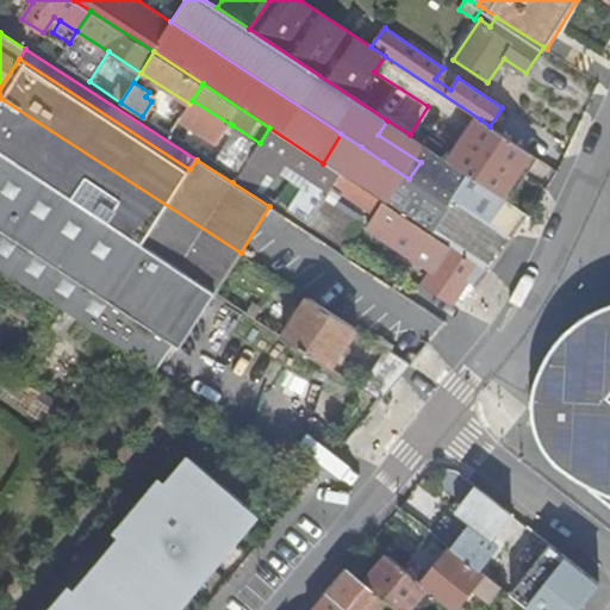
[(0,150),(216,291),(241,253),(0,98),(0,150)]
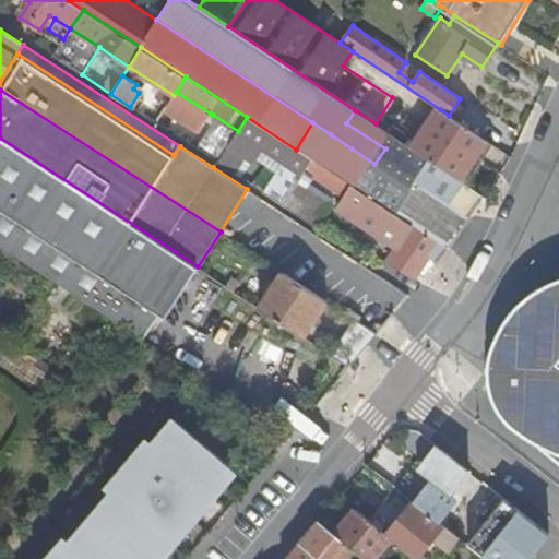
[(174,95),(164,110),(199,133),(211,114),(176,92),(174,95)]
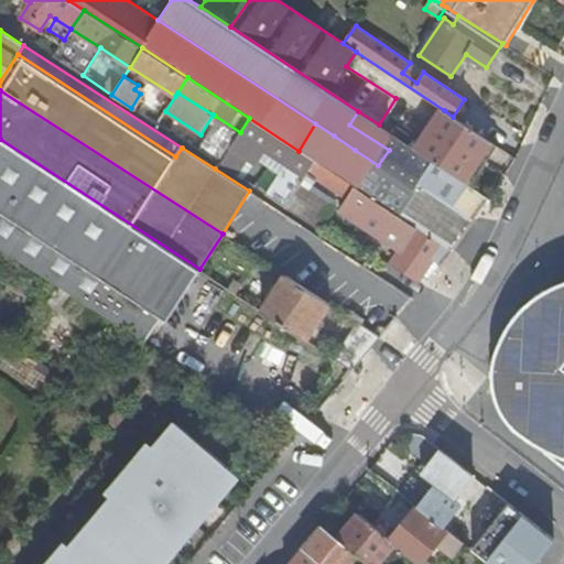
[(416,150),(465,183),(492,143),(453,117),(444,110),(416,150)]
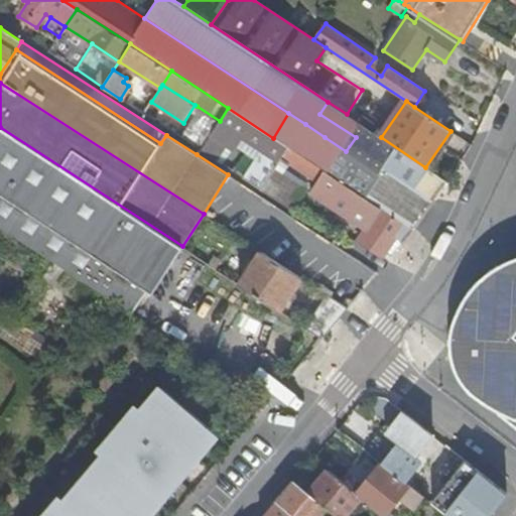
[(346,151),(378,172),(389,156),(375,147),(368,142),(367,137),(372,131),(347,114),(328,102),(319,114),(356,137),(346,151)]
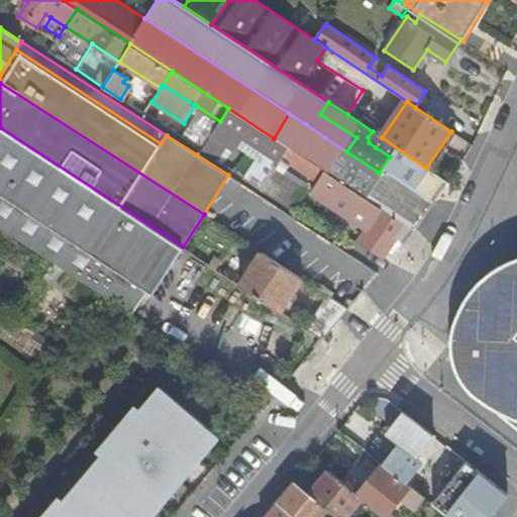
[(179,135),(201,149),(220,121),(197,106),(179,135)]
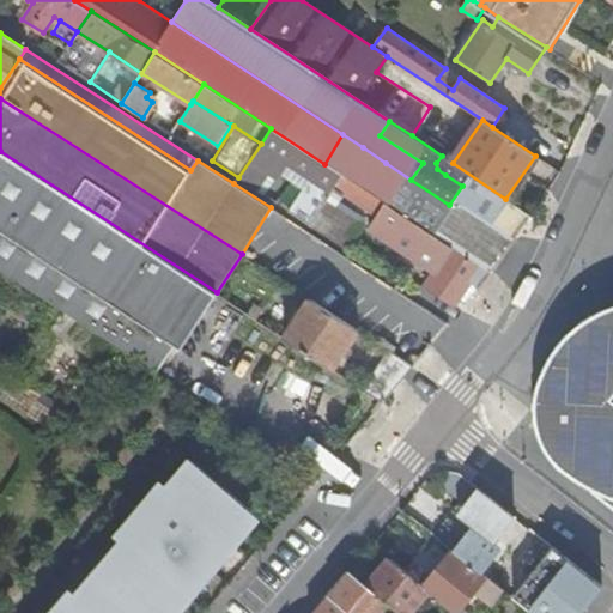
[(290,212),(311,225),(323,206),(343,176),(325,164),(271,128),(261,144),(238,177),(256,189),(273,163),(308,186),(290,212)]
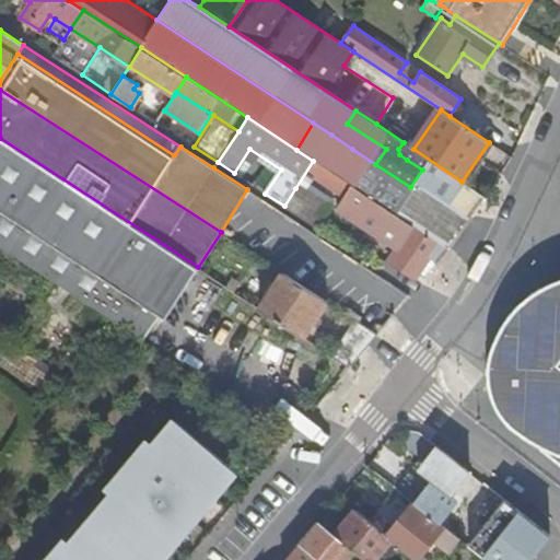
[(342,179),(374,200),(381,193),(361,176),(359,178),(321,152),(331,135),(313,123),(296,150),(313,161),(342,179)]
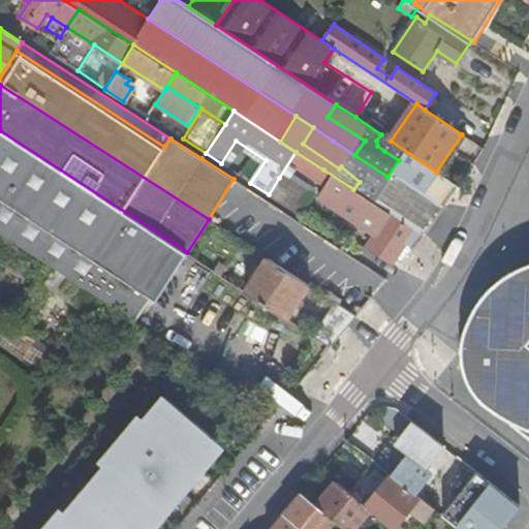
[(391,213),(426,236),(441,213),(387,177),(354,155),(333,141),(313,127),(303,144),(339,168),(341,166),(360,182),(353,189),(391,213)]
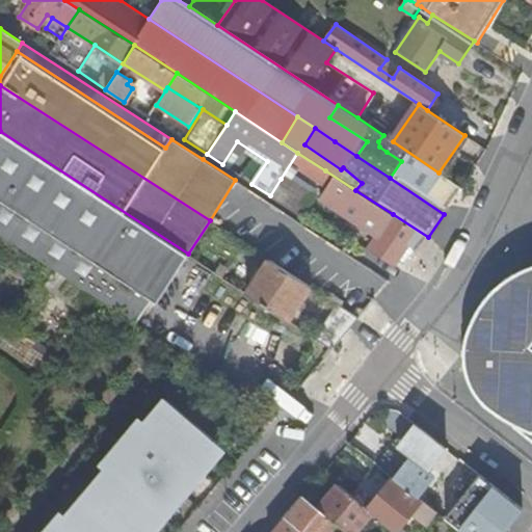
[(0,233),(134,320),(150,297),(156,301),(188,254),(0,131),(0,233)]
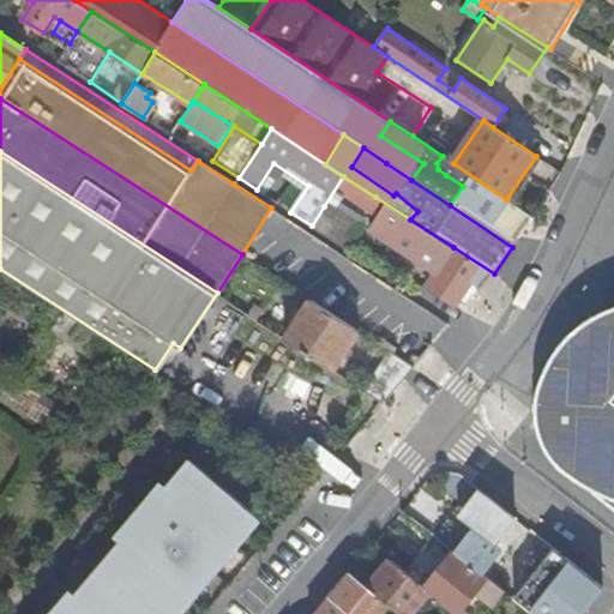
[(450,205),(512,247),(534,217),(512,203),(506,199),(453,163),(443,156),(437,163),(438,169),(446,175),(463,186),(450,205)]
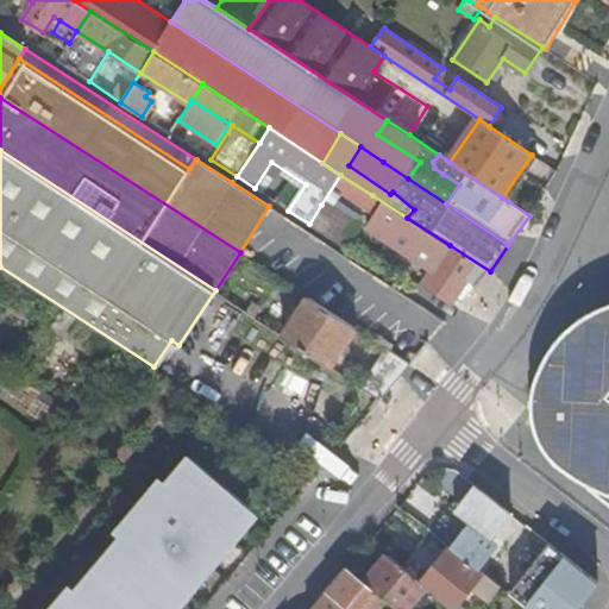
[(502,198),(508,201),(538,158),(532,155),(502,198)]
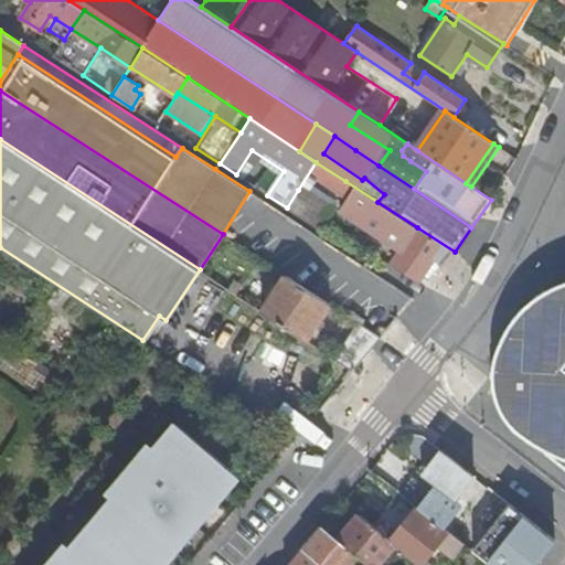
[(331,213),(342,195),(347,190),(342,187),(345,181),(316,162),(298,190),(331,213)]
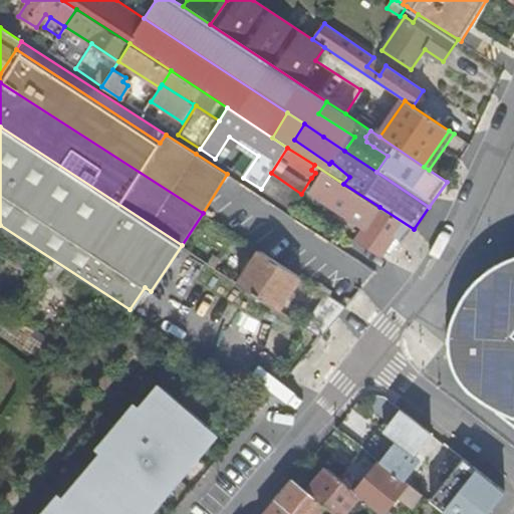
[(309,191),(364,228),(379,207),(343,184),(314,165),(311,170),(315,173),(311,178),(316,181),(309,191)]
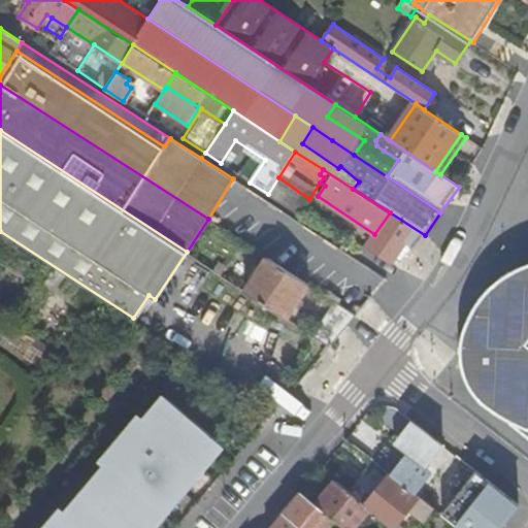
[(278,177),(268,194),(299,213),(309,199),(278,177)]
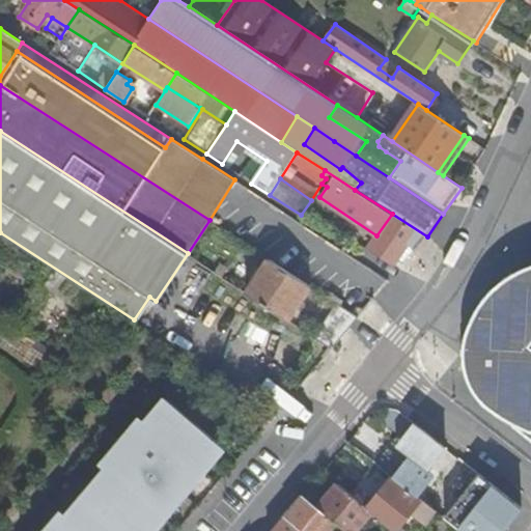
[(397,260),(403,264),(418,247),(427,236),(392,214),(376,235),(368,247),(394,264),(397,260)]
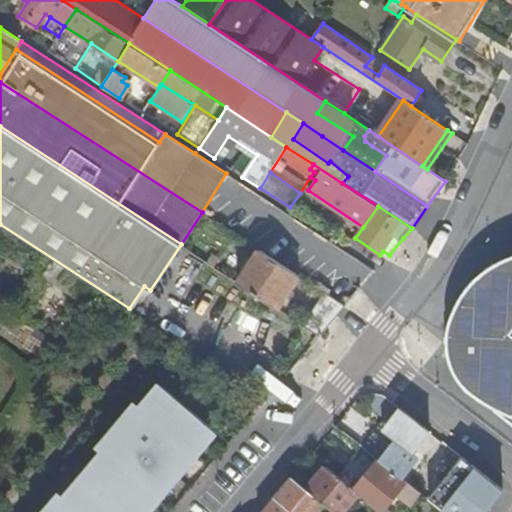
[(238,282),(278,307),(300,276),(260,250),(238,282)]
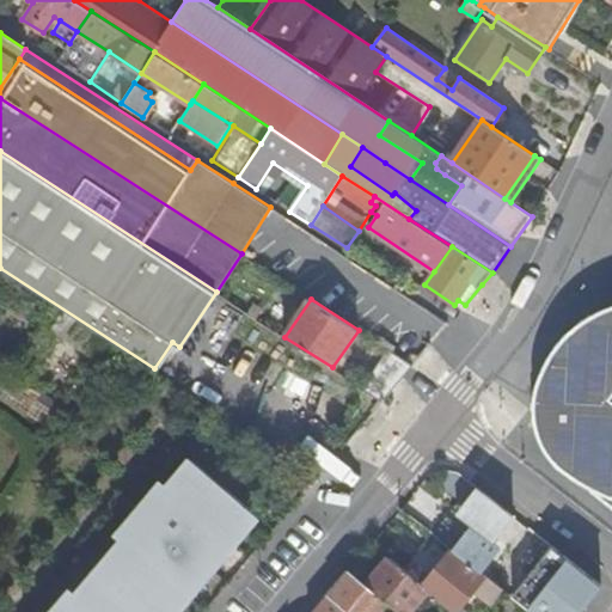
[(544,456),(554,469),(574,482),(591,493),(607,500),(611,500),(611,304),(601,308),(587,316),(577,323),(567,331),(556,343),(546,356),(540,369),(534,383),(531,396),(530,408),(532,424),(536,440),(544,456)]
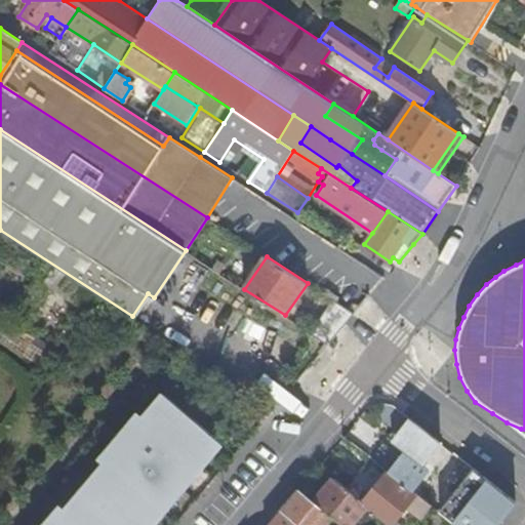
[(54,270),(44,284),(84,310),(93,295),(54,270)]
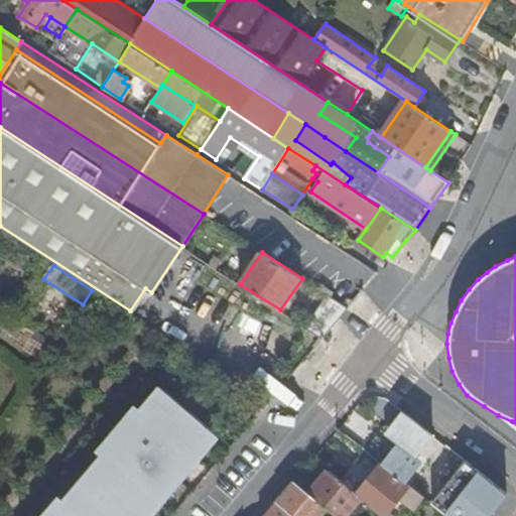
[(328,294),(331,296),(334,292),(323,285),(320,289),(328,294)]
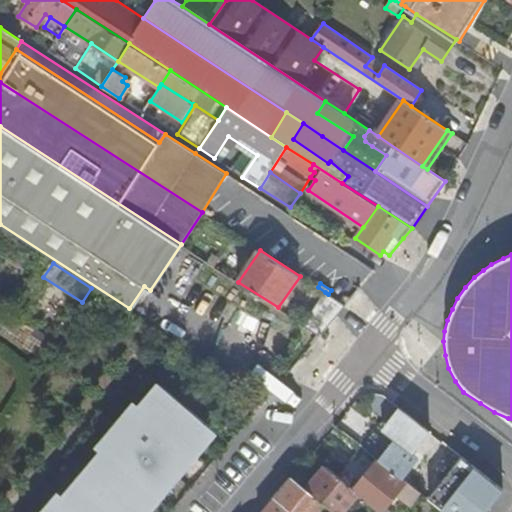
[(302,323),(321,336),(346,306),(328,294),(325,292),(302,323)]
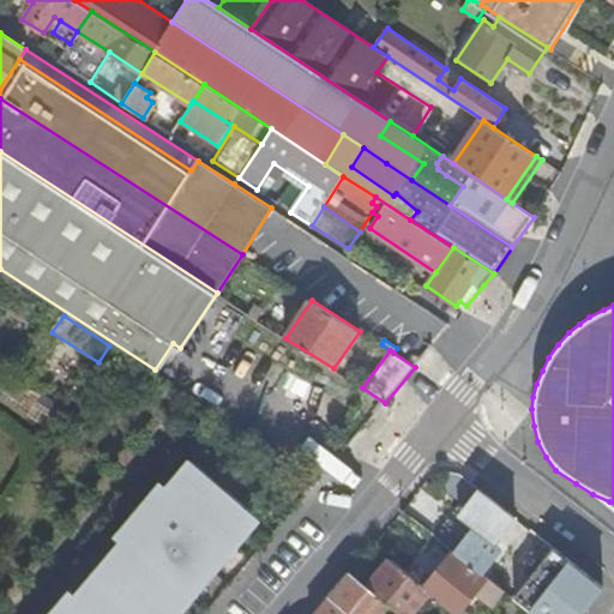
[(25,389),(20,395),(62,425),(74,409),(47,387),(42,393),(37,389),(34,393),(25,389)]
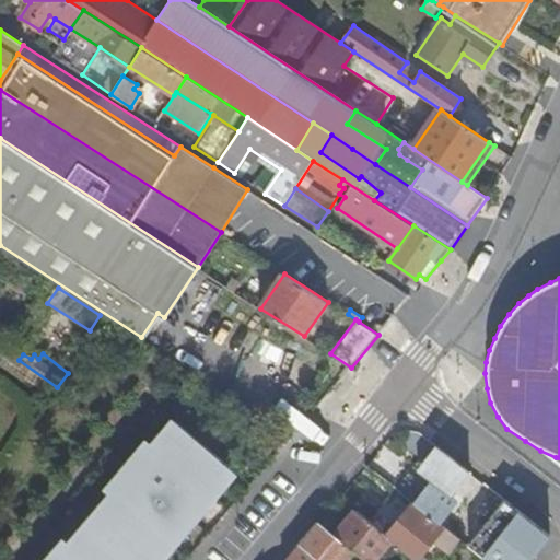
[(218,473),(226,461),(216,452),(221,446),(206,434),(201,440),(175,418),(153,444),(143,455),(138,450),(116,476),(121,481),(112,492),(70,541),(60,553),(55,548),(44,559),(142,559),(143,559),(153,547),(160,552),(171,540),(177,533),(186,539),(213,505),(206,499),(211,491),(223,478),(218,473)]
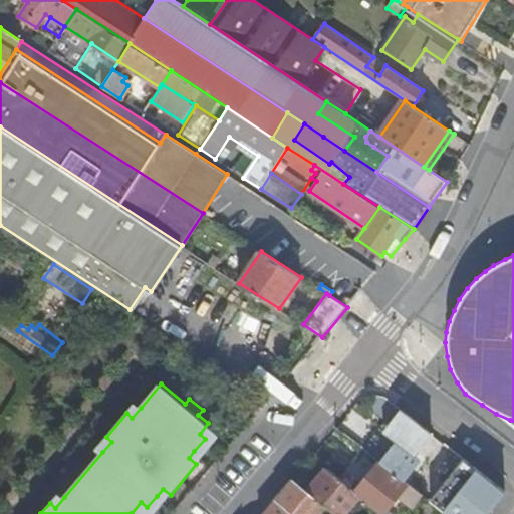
[(132,418),(141,408),(136,403),(126,413),(132,418)]
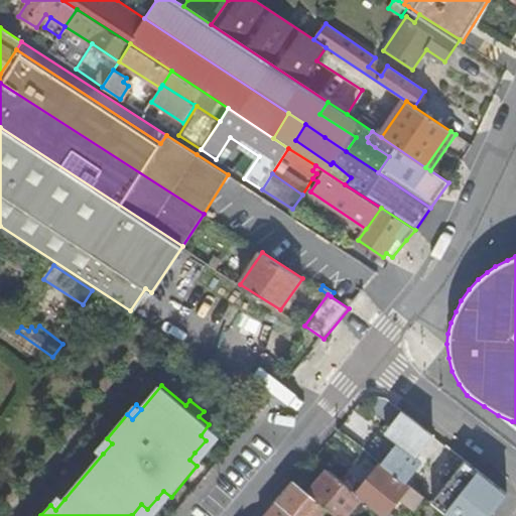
[(412,457),(429,434),(399,411),(383,432),(397,443),(382,464),(401,479),(403,480),(404,481),(418,462),(412,457)]
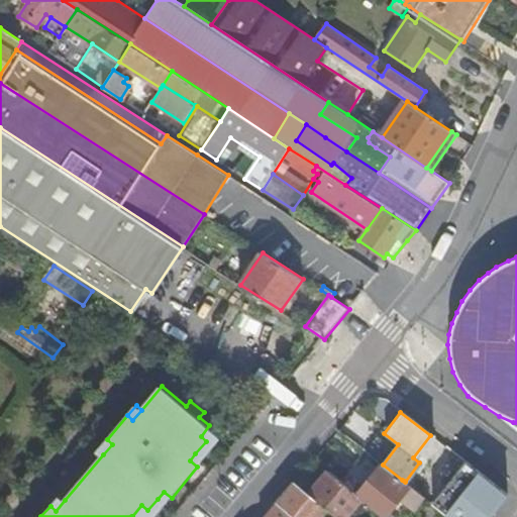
[(516,422),(513,422),(499,416),(516,429),(516,422)]
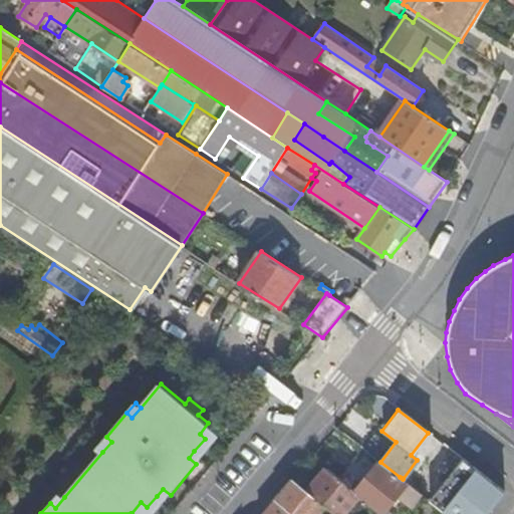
[(214,428),(208,423),(200,434),(205,439),(214,428)]
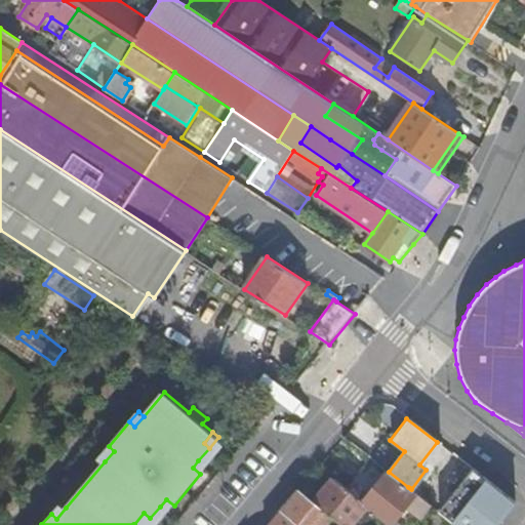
[(114,451),(109,446),(99,457),(105,461),(114,451)]
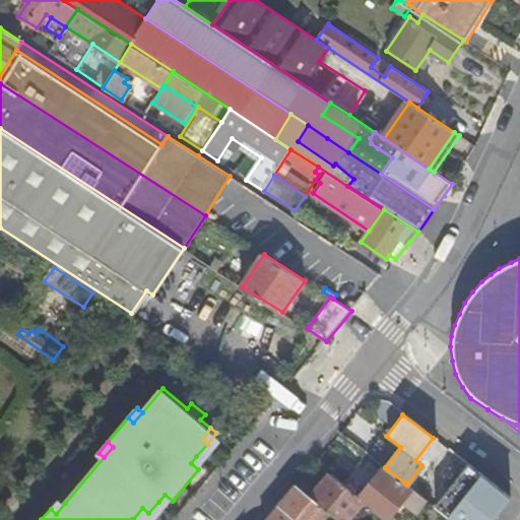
[(367,454),(342,484),(364,502),(387,519),(400,503),(415,515),(427,500),(407,484),(406,483),(404,482),(385,467),(367,454)]
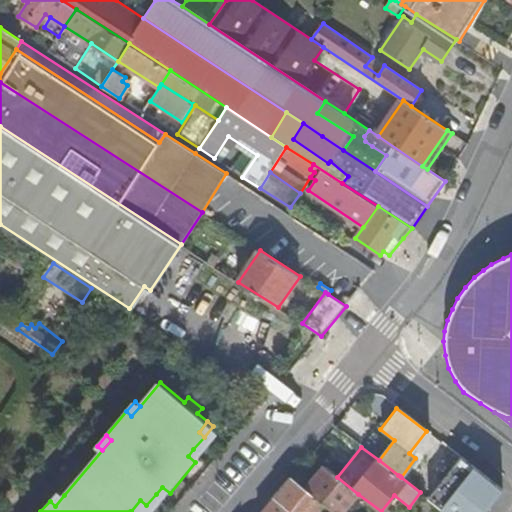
[(201,456),(193,449),(188,456),(195,462),(201,456)]
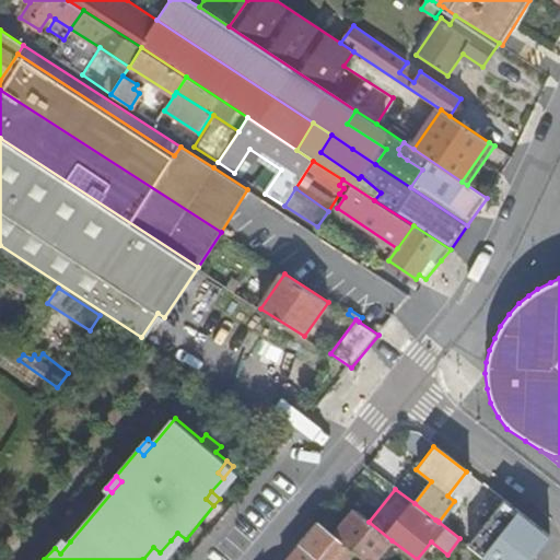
[(502,498),(467,544),(487,559),(527,559),(548,534),(502,498)]
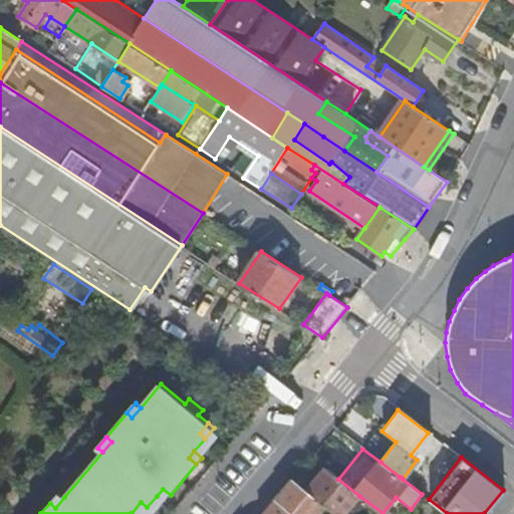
[(308,492),(326,507),(335,513),(343,513),(359,496),(338,479),(326,469),(308,492)]
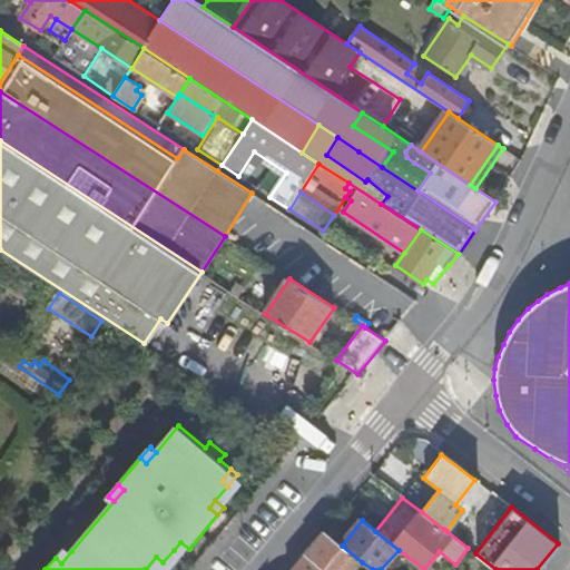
[(325,532),(306,554),(324,569),(355,569),(362,562),(342,546),(325,532)]
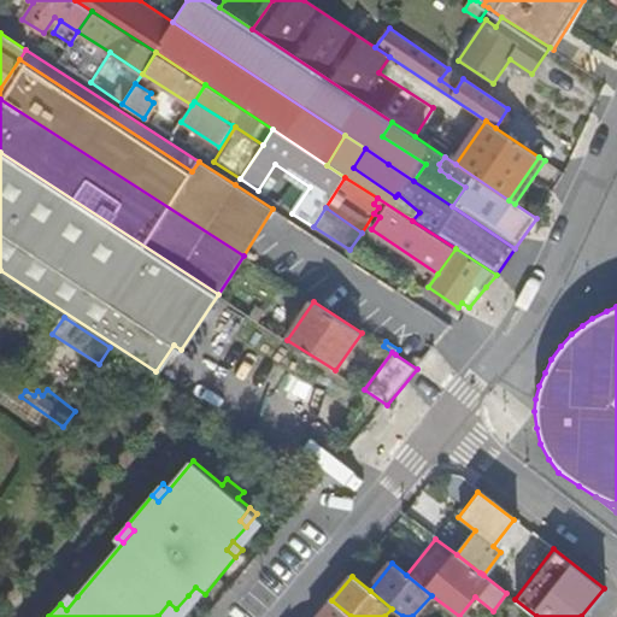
[(197,604),(205,594),(195,587),(188,595),(197,604)]
